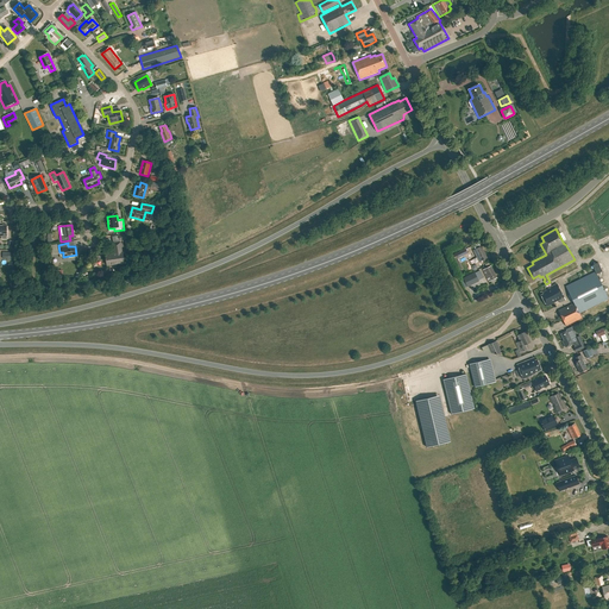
[(106,259),(107,265),(124,263),(123,252),(120,243),(113,244),(114,253),(106,255),(106,258),(106,259)]
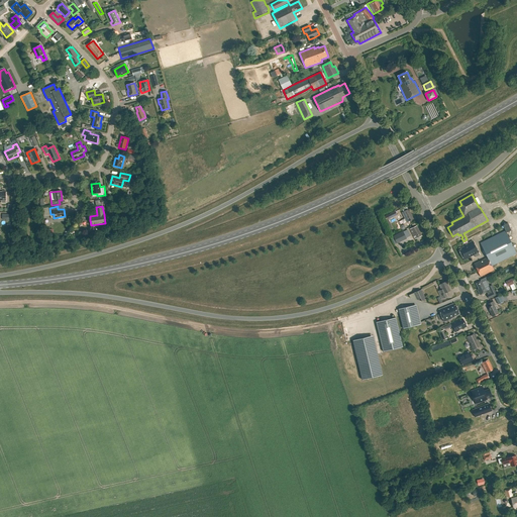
[(413,219),(408,209),(402,212),(407,222),(413,219)]
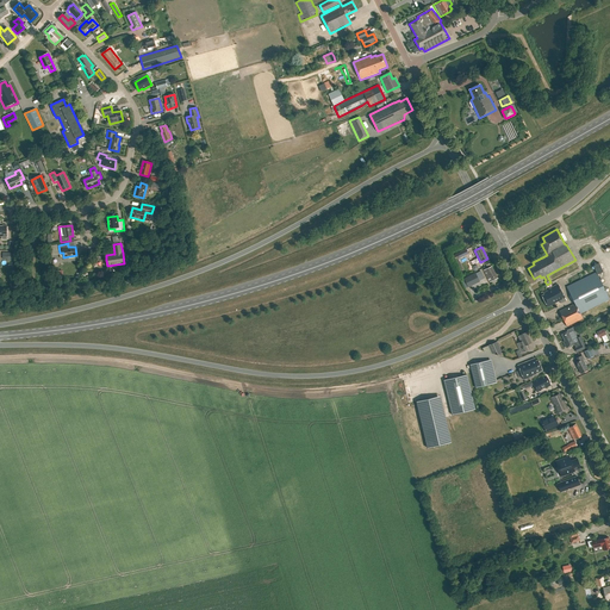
[(461,251),(452,256),(454,261),(458,268),(456,268),(459,273),(462,271),(458,260),(464,256),(461,251)]
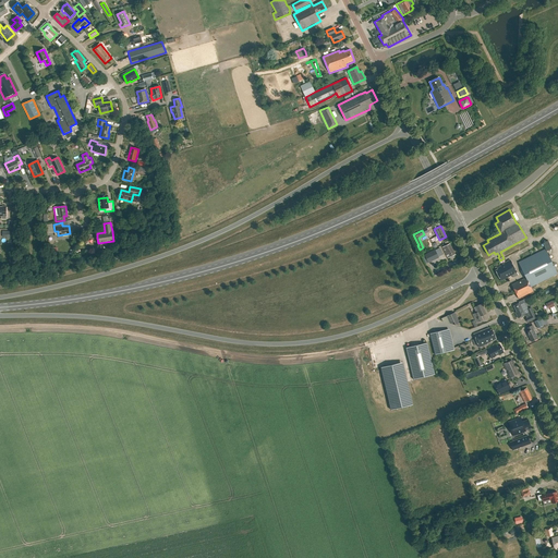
[(443,247),(448,258),(456,255),(449,243),(443,247)]
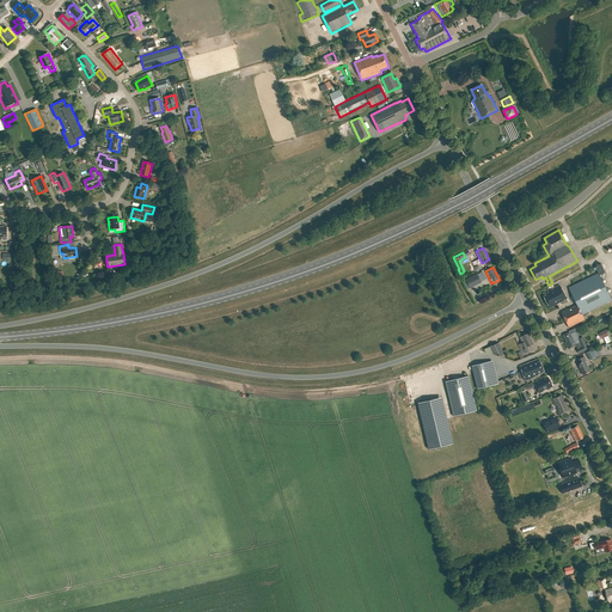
[(582,314),(611,300),(599,274),(569,288),(576,305),(561,312),(569,328),(585,319),(582,314)]
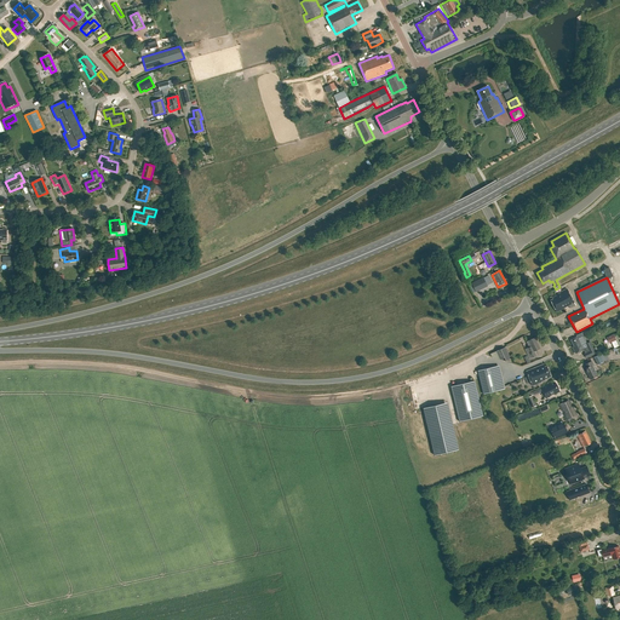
[(483,279),(472,283),(476,292),(487,286),(483,279)]
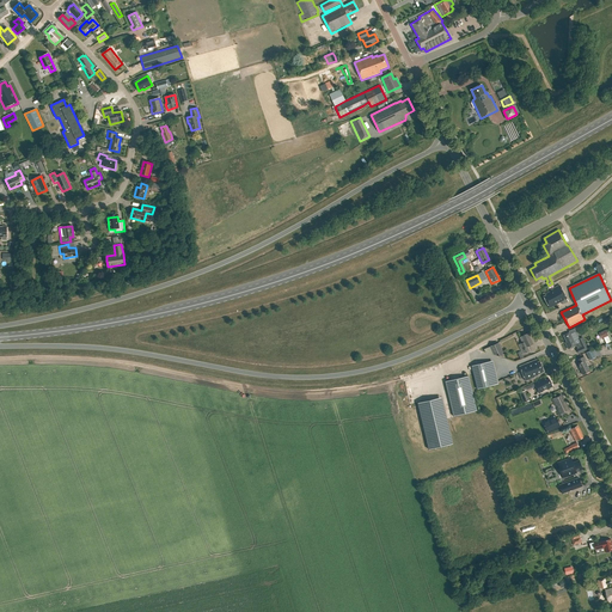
[(543,297),(550,308),(562,301),(563,305),(568,301),(560,285),(551,289),(551,291),(545,294),(546,295),(543,297)]
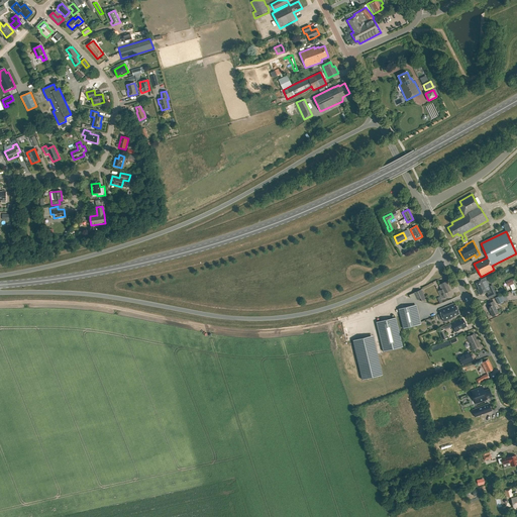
[(480,295),(486,292),(488,291),(489,294),(487,295),(489,298),(496,295),(492,285),(489,286),(485,278),(481,280),(481,281),(476,283),(476,284),(478,289),(477,289),(480,295)]
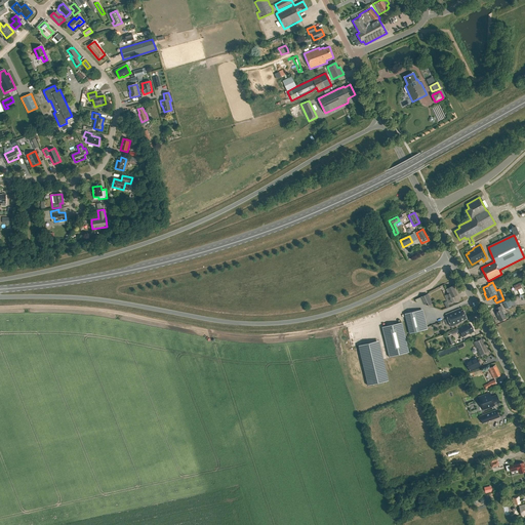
[(444,295),(448,304),(454,300),(452,297),(457,295),(453,286),(446,289),(448,294),(444,295)]
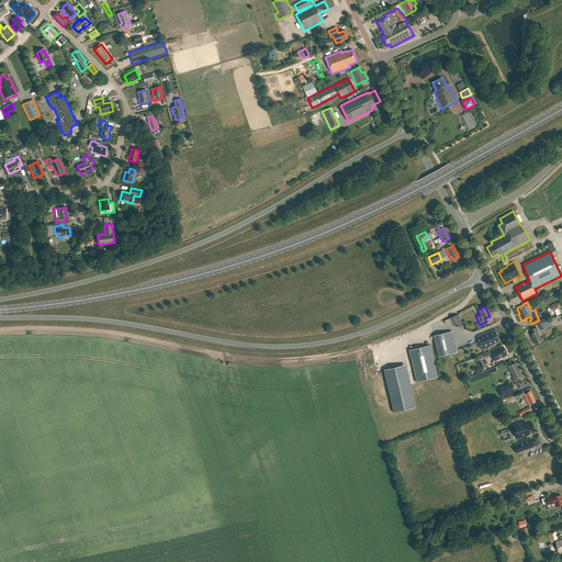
[(453,326),(459,327),(462,326),(458,315),(450,318),(453,326)]
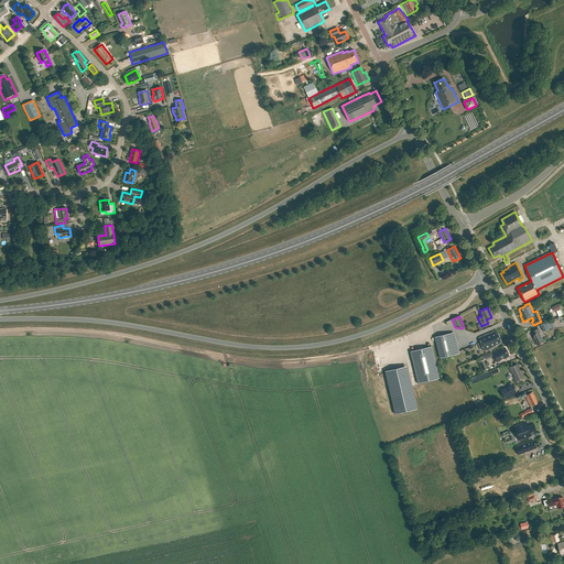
[(545,324),(545,323),(540,325),(543,332),(554,326),(551,321),(545,324)]
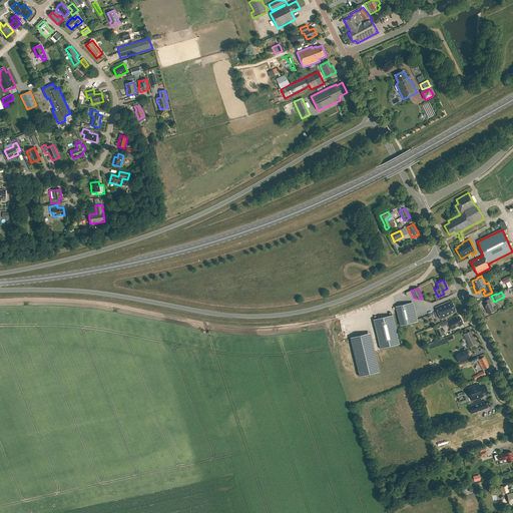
[(489,299),(484,302),(485,305),(484,305),(488,314),(494,311),(490,303),(491,303),(489,299)]
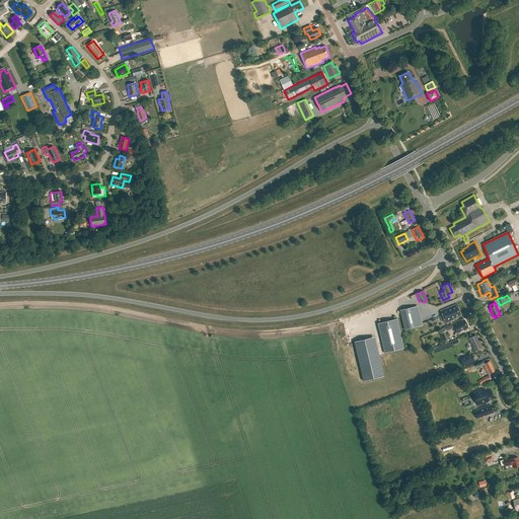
[(442,315),(444,319),(444,320),(446,323),(453,320),(453,319),(456,318),(456,317),(461,315),(458,306),(455,307),(455,305),(441,311),(442,315)]
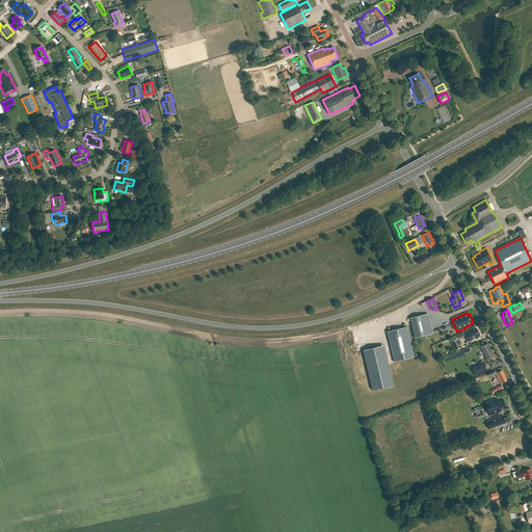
[(415,338),(430,335),(433,334),(428,314),(425,314),(410,318),(415,338)]
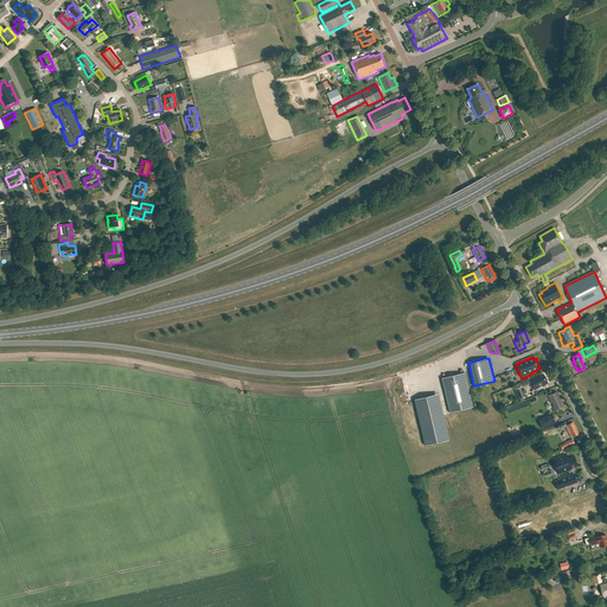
[(473,408),(465,372),(441,378),(449,413),(473,408)]
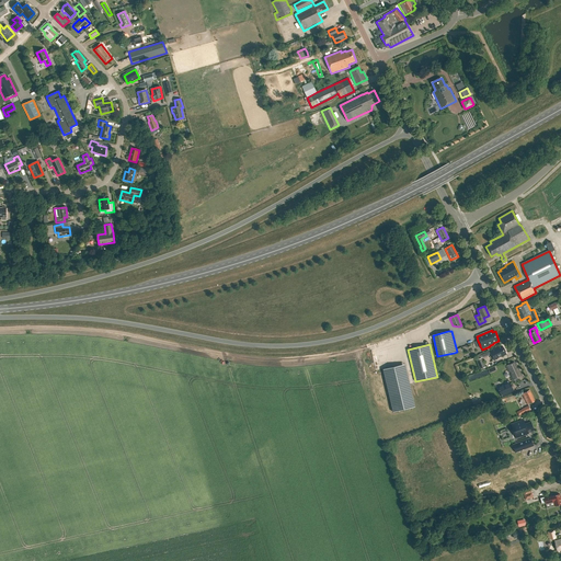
[(489,352),(493,361),(497,358),(496,357),(500,356),(501,357),(506,354),(503,347),(500,348),(500,347),(489,352)]
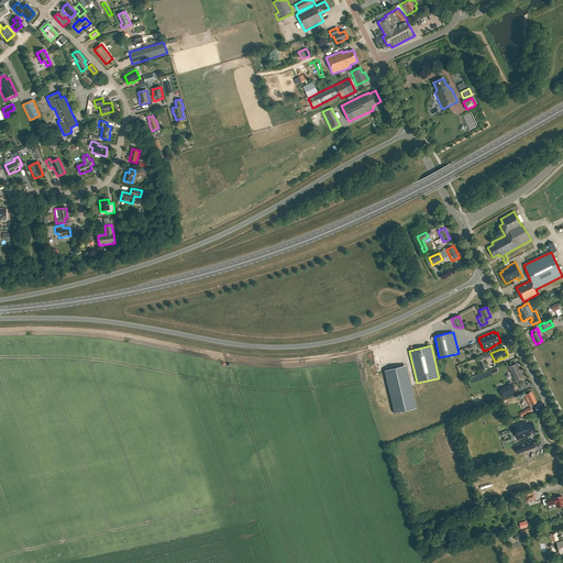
[(478,362),(482,371),(487,368),(483,360),(478,362)]
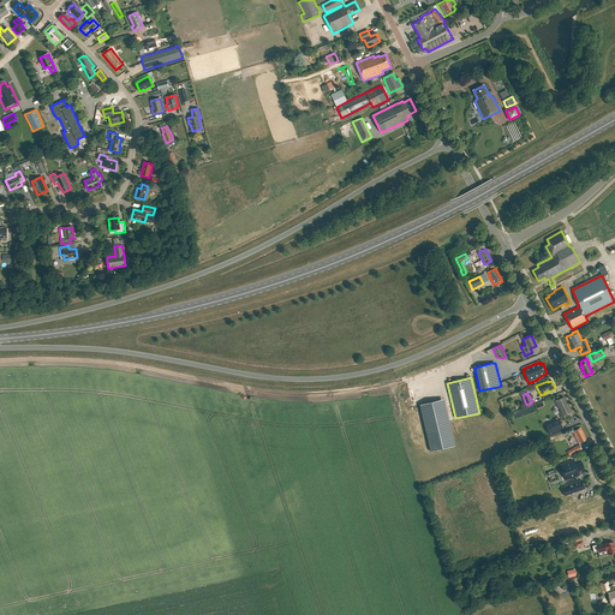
[(555,401),(559,408),(560,411),(562,417),(572,412),(568,404),(567,404),(563,398),(555,401)]
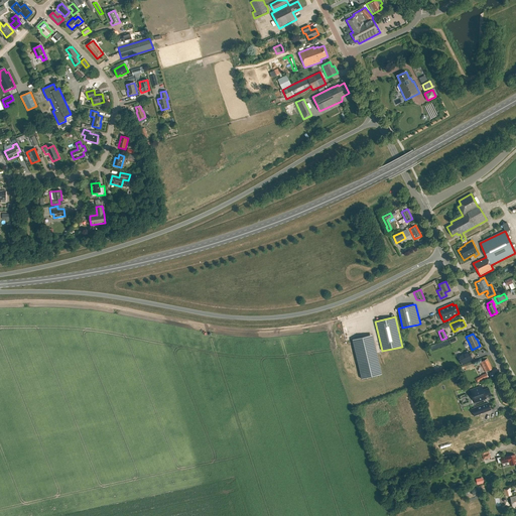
[(383,376),(374,336),(354,341),(363,380),(383,376)]
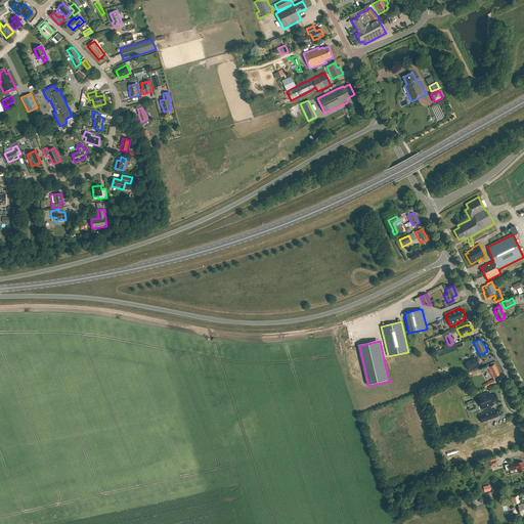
[(465,362),(469,370),(479,364),(476,357),(465,362)]
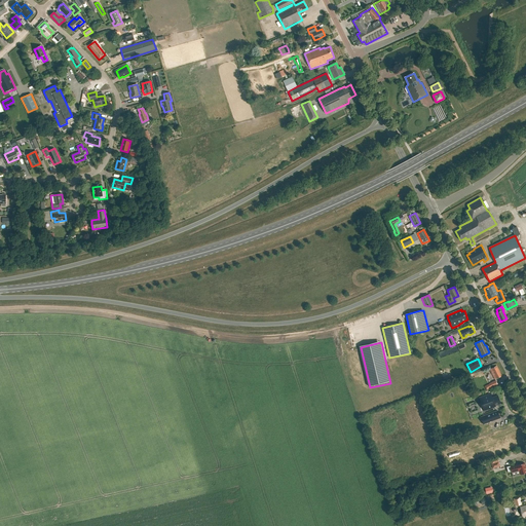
[(490,370),(495,379),(501,376),(496,366),(490,370)]
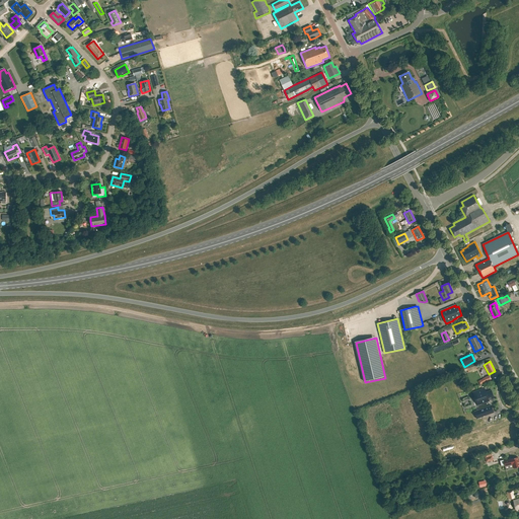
[(489,400),(494,398),(491,390),(486,392),(484,388),(472,392),(476,405),(489,400)]
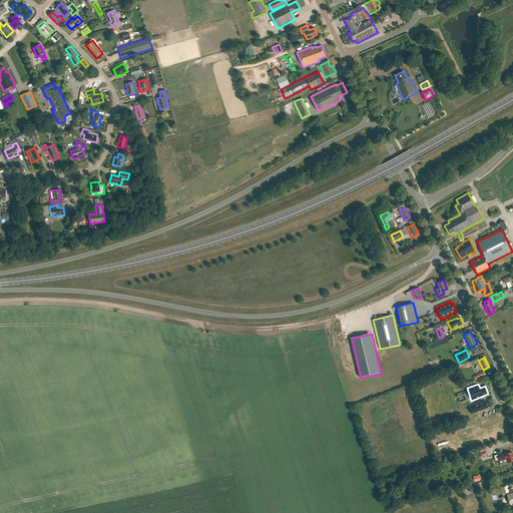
[(473,405),(476,412),(488,408),(485,400),(473,405)]
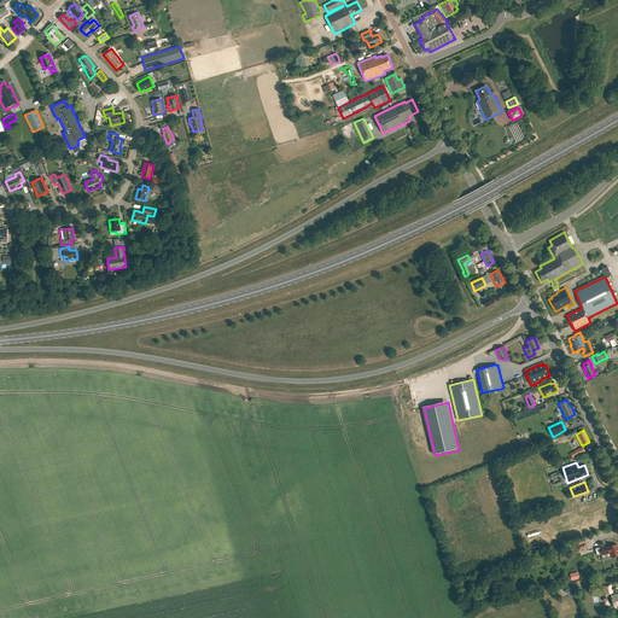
[(576,541),(579,551),(588,548),(587,544),(587,541),(586,542),(584,538),(576,541)]
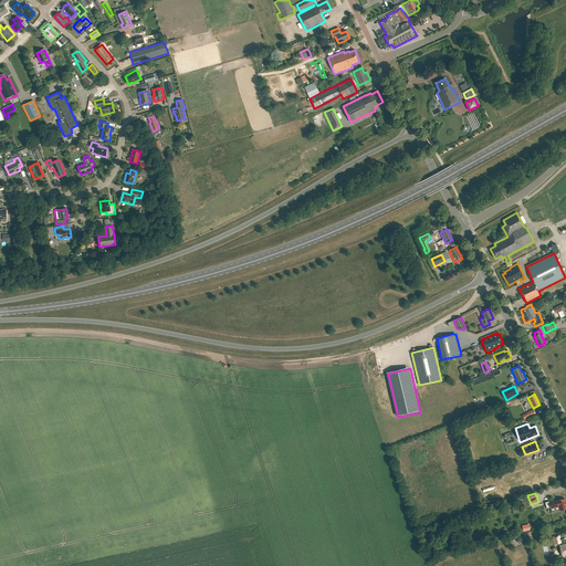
[(546,509),(551,507),(551,509),(558,506),(559,511),(565,509),(565,503),(565,499),(549,503),(549,502),(545,503),(546,509)]
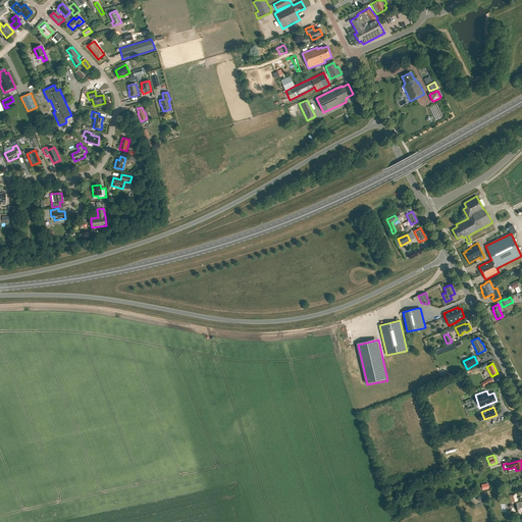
[(482,493),(475,496),(477,502),(484,500),(482,493)]
